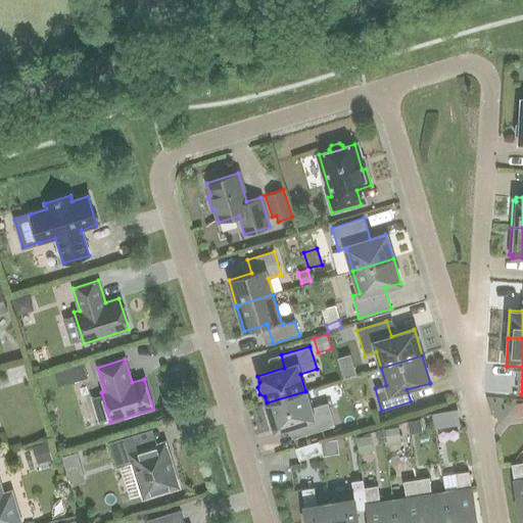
[(83,363),(53,372),(58,387),(87,378),(83,363)]
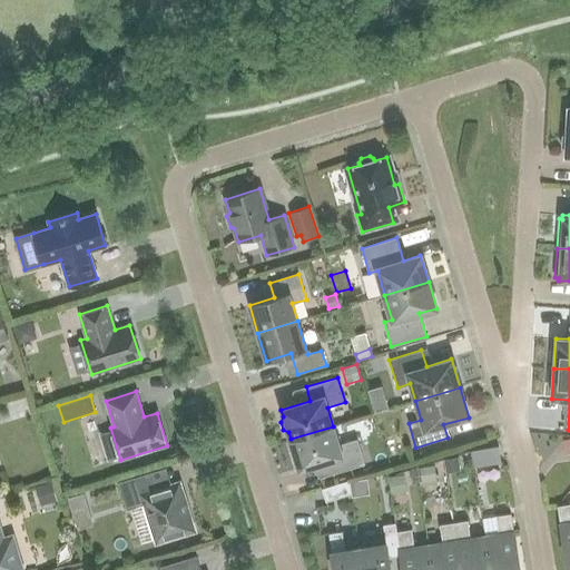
[(384,399),(371,403),(374,414),(387,410),(384,399)]
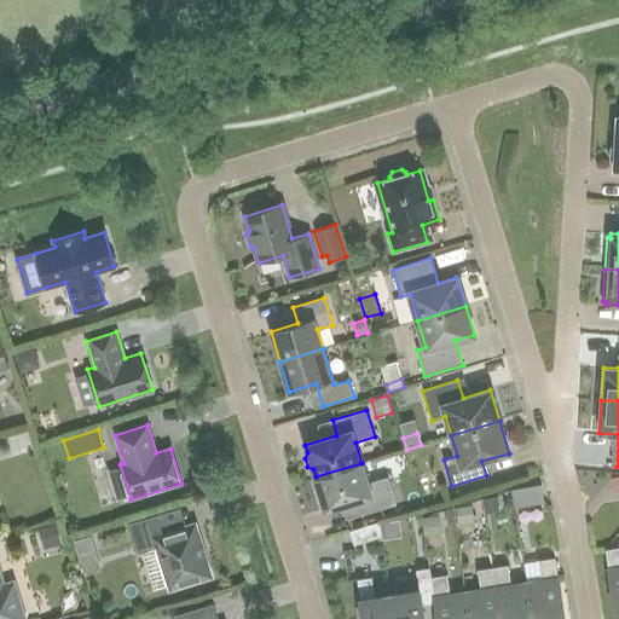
[(314,490),(317,498),(323,502),(325,509),(357,499),(362,515),(395,504),(387,478),(368,484),(362,463),(316,476),(318,485),(314,490)]
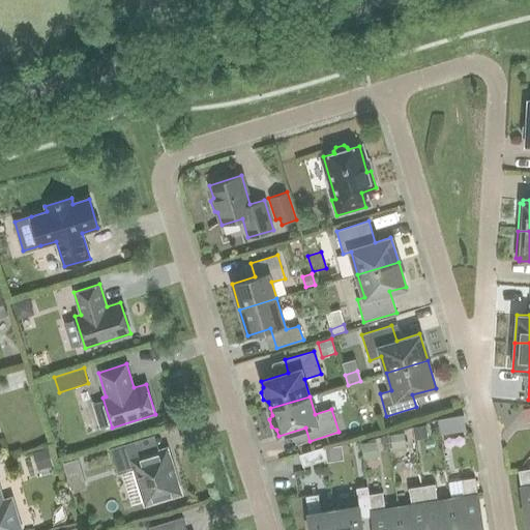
[(438,419),(444,441),(468,435),(461,412),(438,419)]
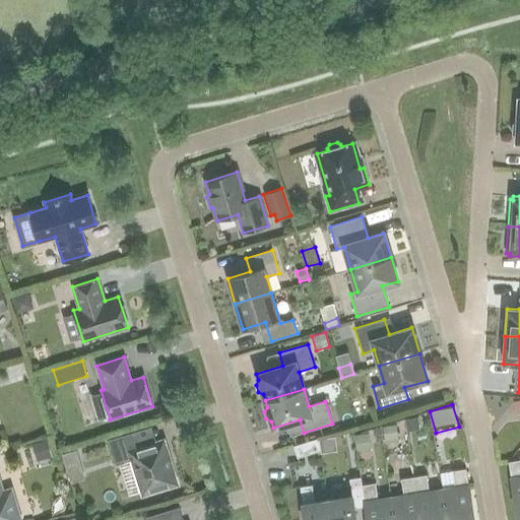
[(417,417),(405,419),(407,432),(419,430),(417,417)]
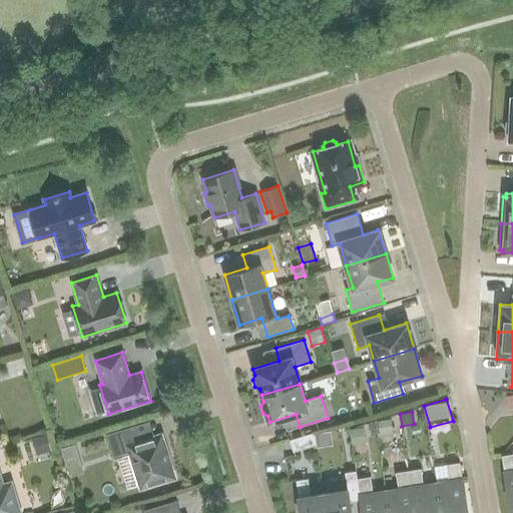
[(390,421),(377,423),(379,435),(391,433),(390,421)]
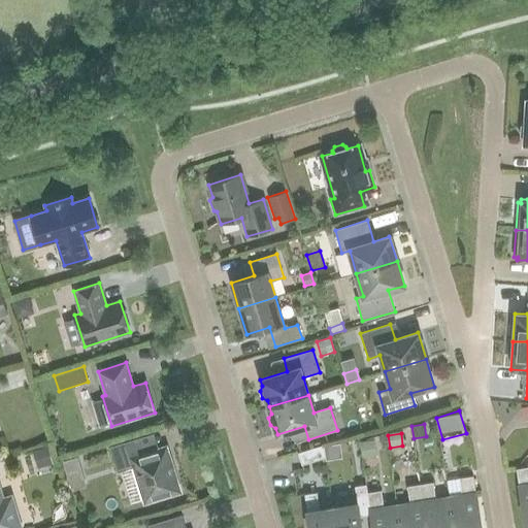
[(145,502),(179,492),(166,448),(142,455),(137,438),(109,448),(118,472),(134,467),(145,502)]
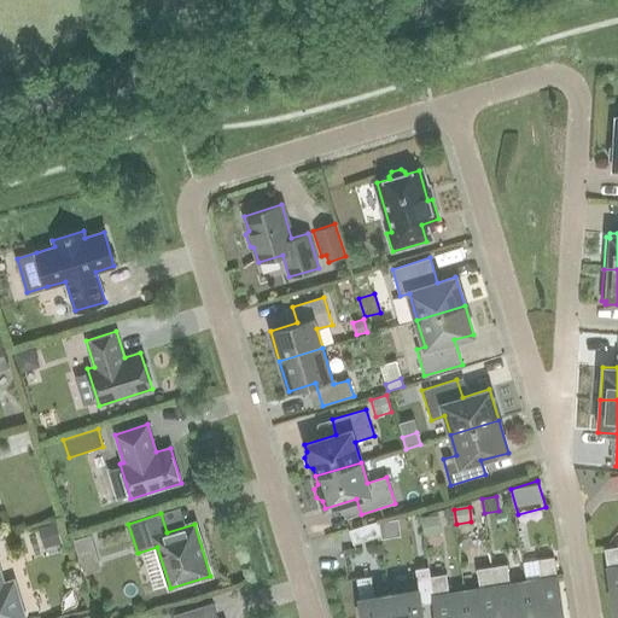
[(437,516),(423,518),(425,537),(441,535),(437,516)]
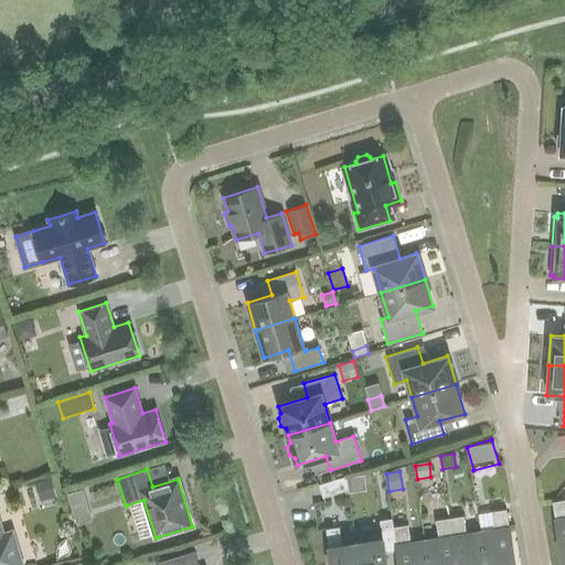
[(347,490),(345,476),(319,484),(323,498),(347,490)]
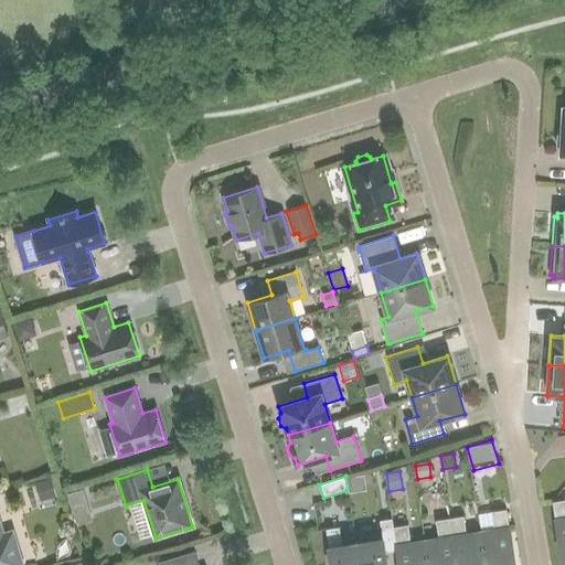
[(51,478),(34,482),(40,501),(56,497),(51,478)]
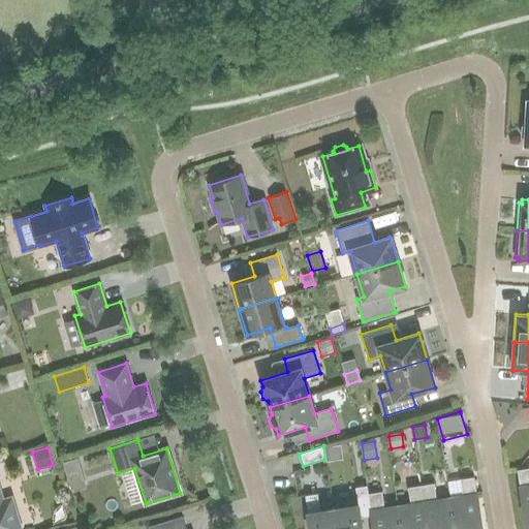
[(78,458),(63,462),(67,475),(81,471),(78,458)]
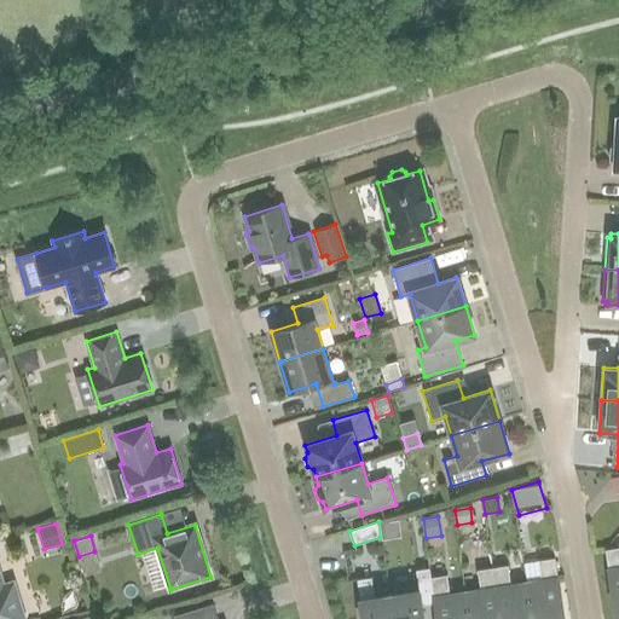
[(615,618),(618,617),(618,547),(605,550),(614,611),(615,611),(615,618)]
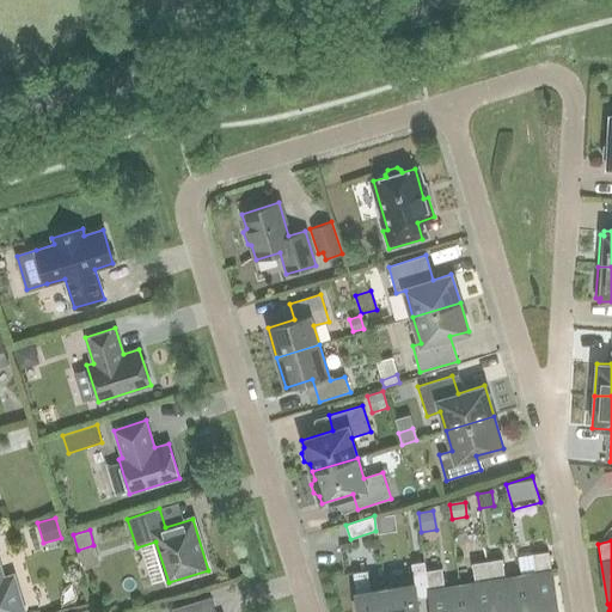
[(536,574),(521,576),(526,611),(557,611),(558,611),(549,551),(532,554),(536,574)]
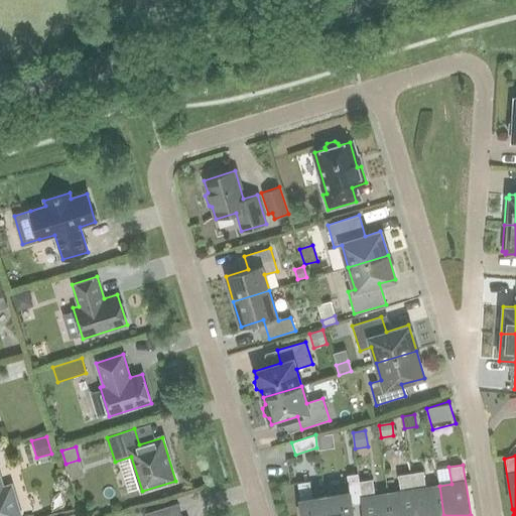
[(417,515),(443,515),(439,486),(426,488),(423,471),(410,473),(417,515)]
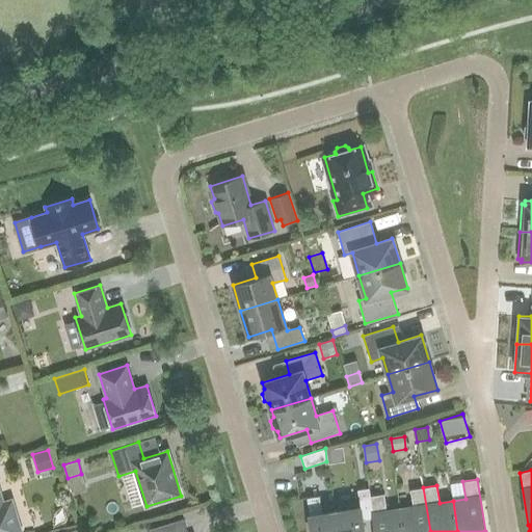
[(402,531),(430,531),(423,487),(410,489),(413,507),(399,509),(402,531)]
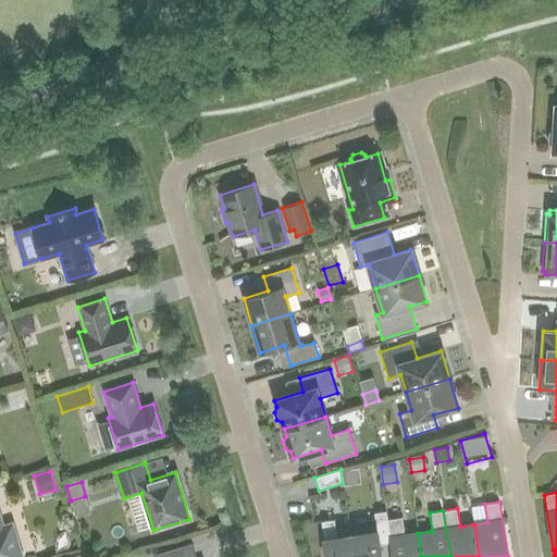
[(350,535),(354,556),(381,556),(380,545),(380,543),(391,542),(387,519),(386,511),(374,512),(376,531),(350,535)]
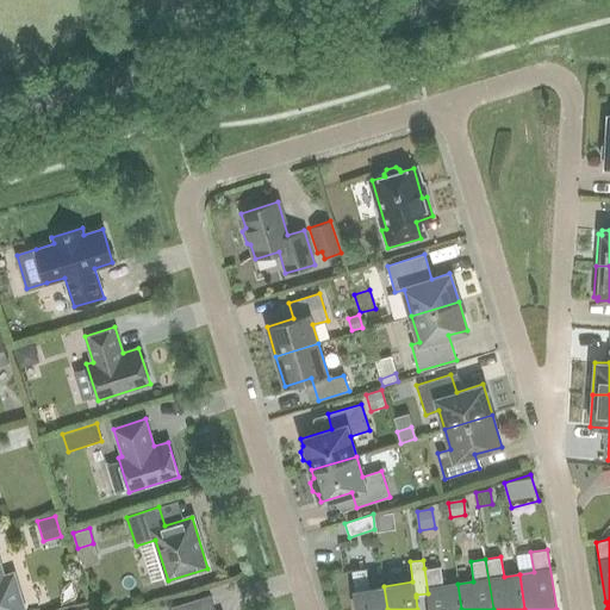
[(430,609),(461,609),(458,584),(443,586),(440,566),(424,568),(428,593),(430,609)]
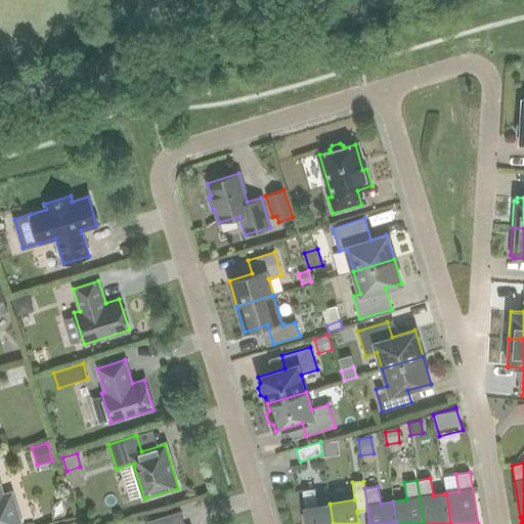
[(317,506),(314,489),(314,488),(302,490),(307,521),(307,523),(333,523),(330,504),(317,506)]
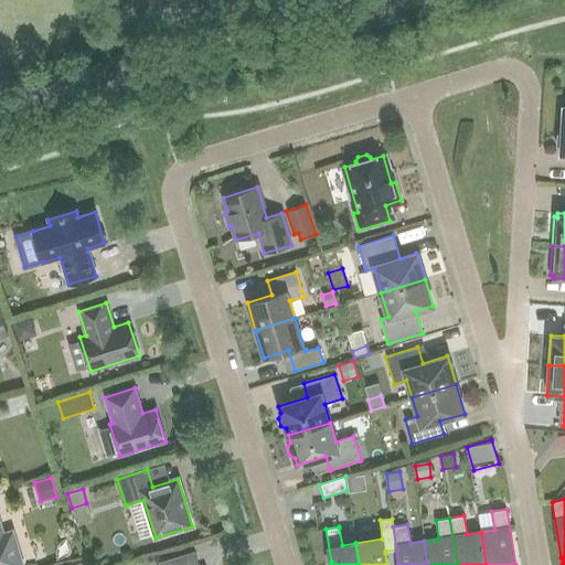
[(0,564),(19,564),(10,535),(1,537),(0,534),(0,564)]
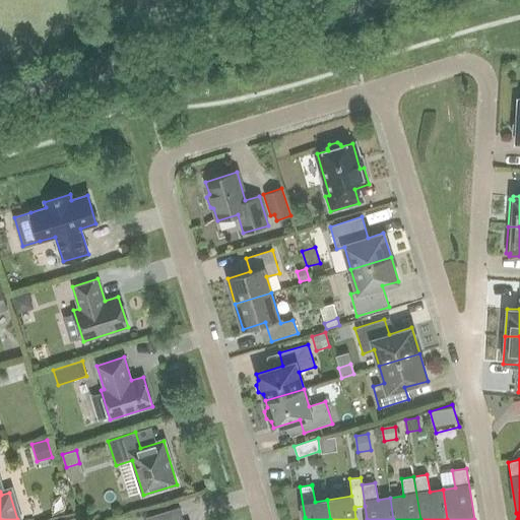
[(182,519),(179,508),(146,518),(146,519),(182,519)]
